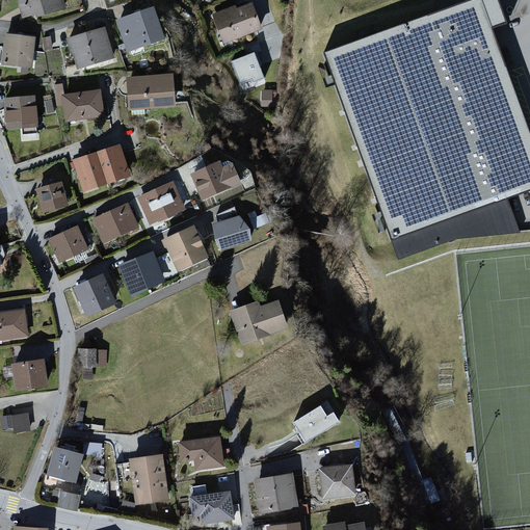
[(15,0),(20,19),(63,9),(61,0),(15,0)]
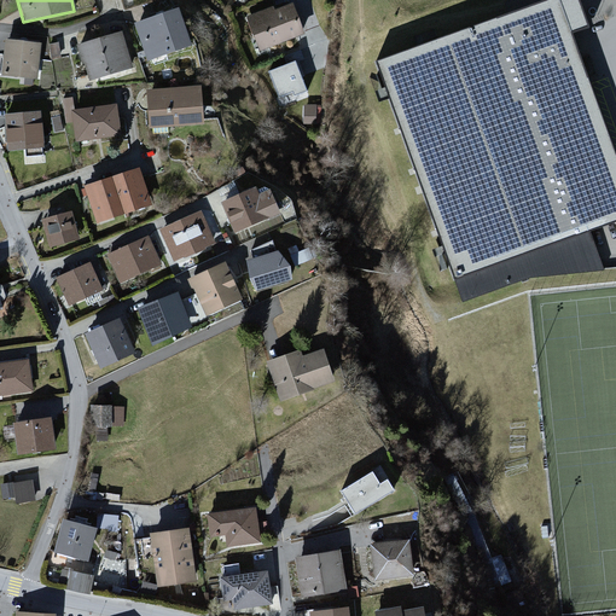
[(585,28),(574,0),(552,0),(375,65),(460,300),(526,278),(600,269),(588,233),(615,221),(615,167),(569,34),(585,28)]
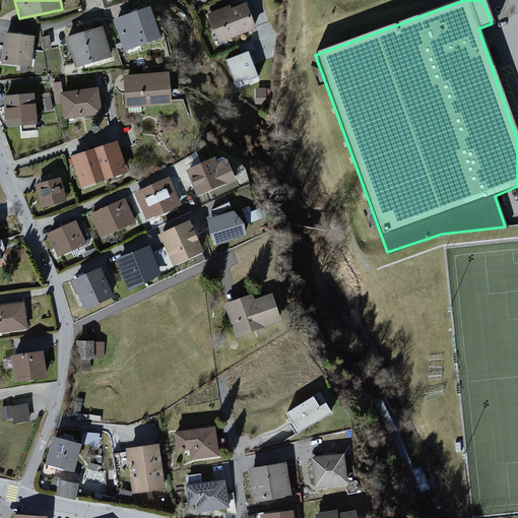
[(229,6),(207,13),(217,43),(255,29),(246,2),(230,8),(229,6)]
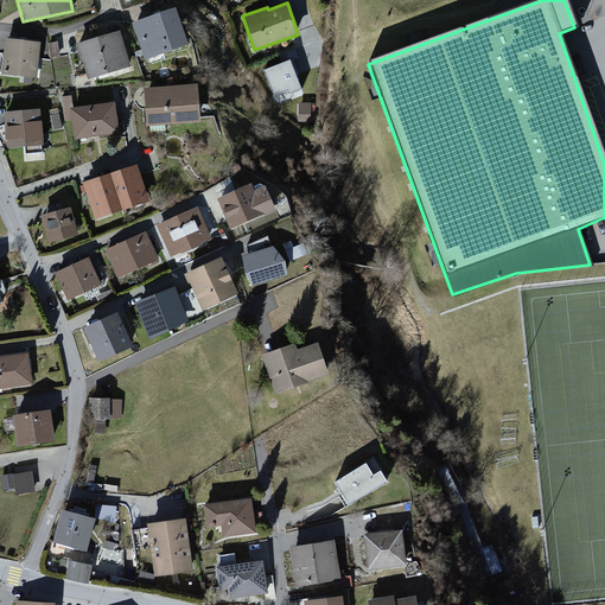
[(176,6),(132,20),(145,61),(189,45),(176,6)]
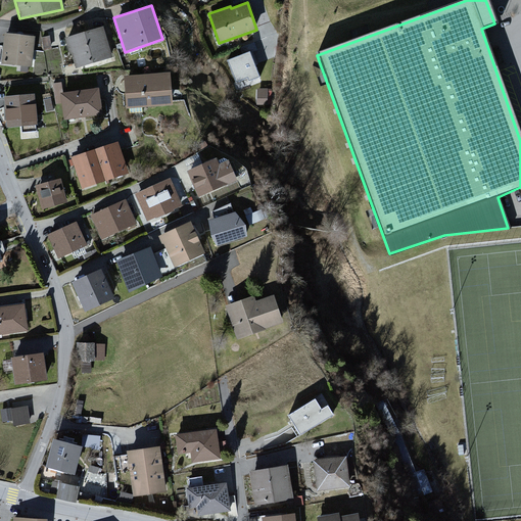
[(102,25),(65,37),(75,67),(112,55),(102,25)]
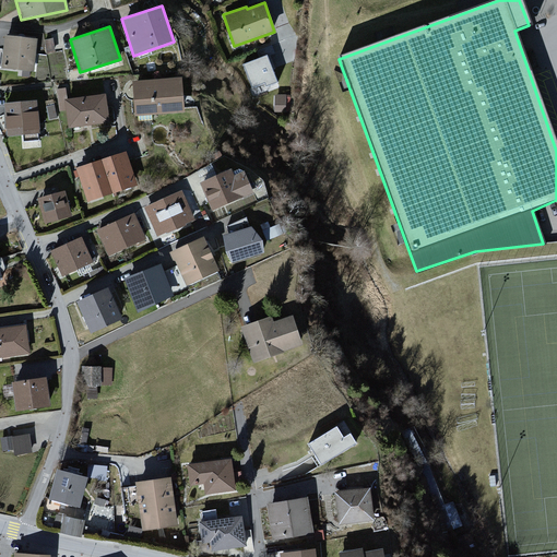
[(37,39),(4,35),(0,68),(34,71),(37,39)]
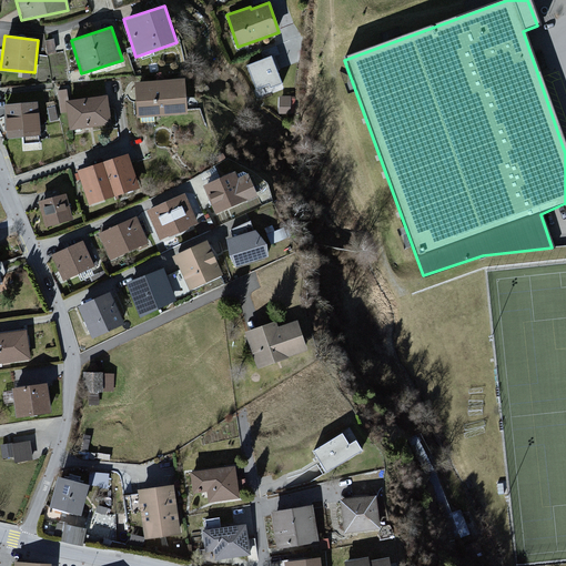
[(269,56),(245,64),(255,94),(280,87),(269,56)]
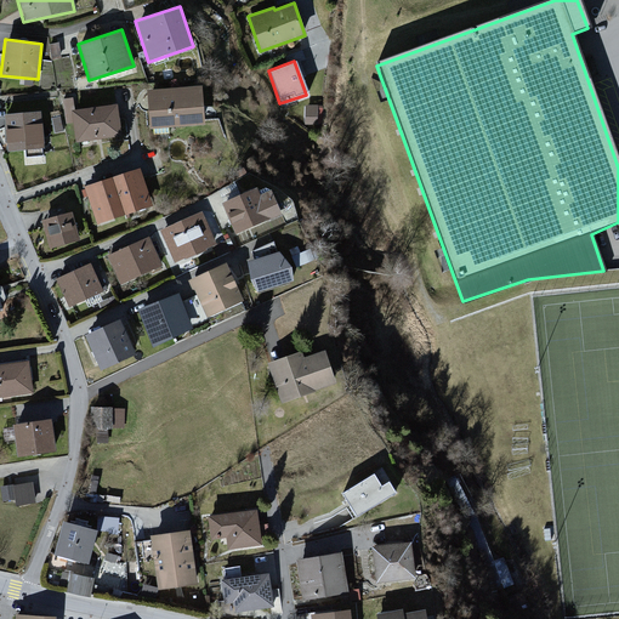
[(202,85),(148,90),(152,128),(205,123),(202,85)]
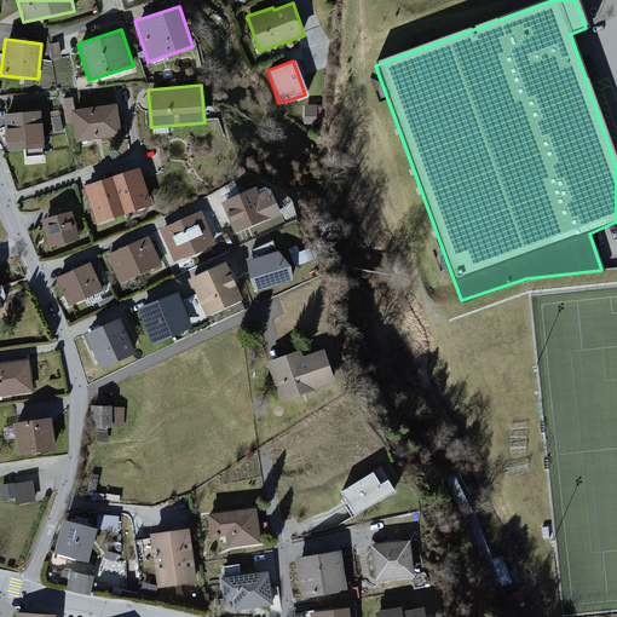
[(115,103),(70,110),(74,140),(120,133),(115,103)]
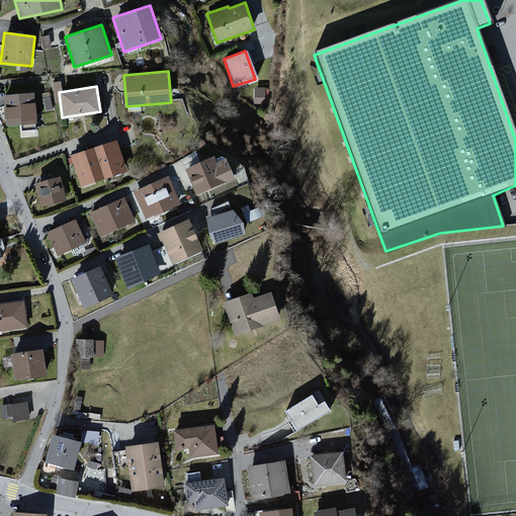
[(265,88),(254,88),(253,103),(264,104),(265,88)]
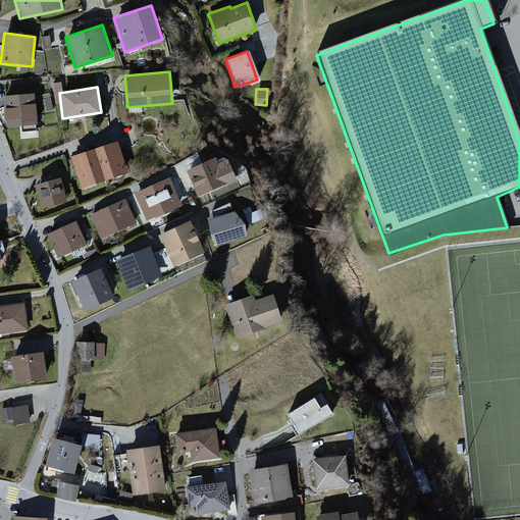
[(35,95),(5,96),(7,127),(37,126),(35,95)]
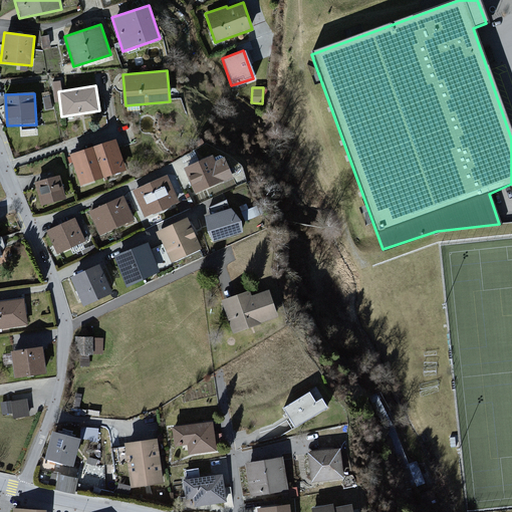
[(115,139),(70,155),(82,187),(128,171),(115,139)]
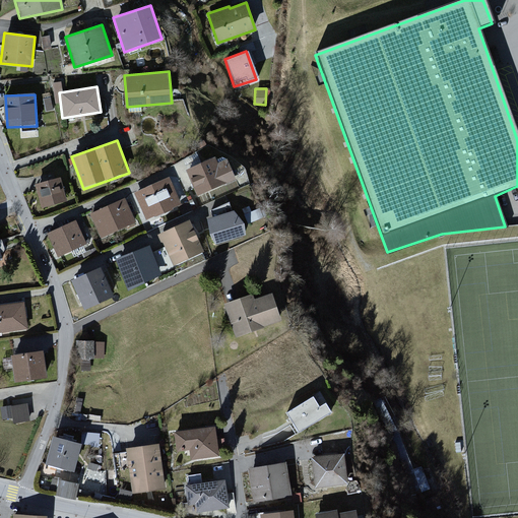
[(214,155),(185,170),(197,195),(235,178),(225,156),(216,160),(214,155)]
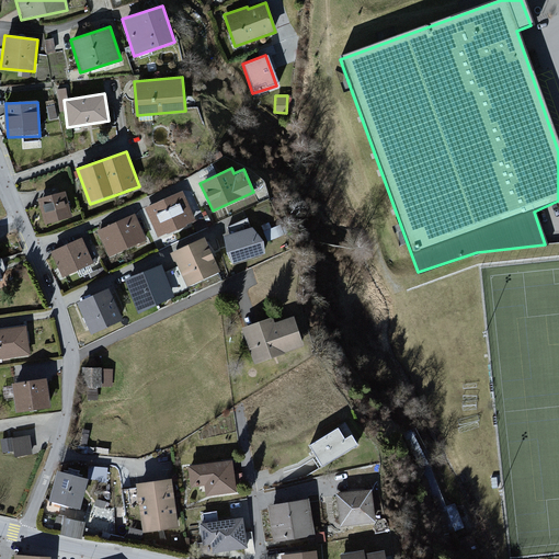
[(183,191),(145,208),(158,238),(196,220),(183,191)]
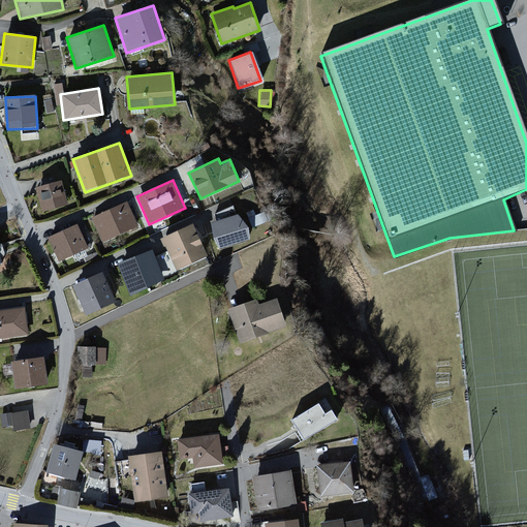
[(62,182),(35,188),(41,211),(67,204),(62,182)]
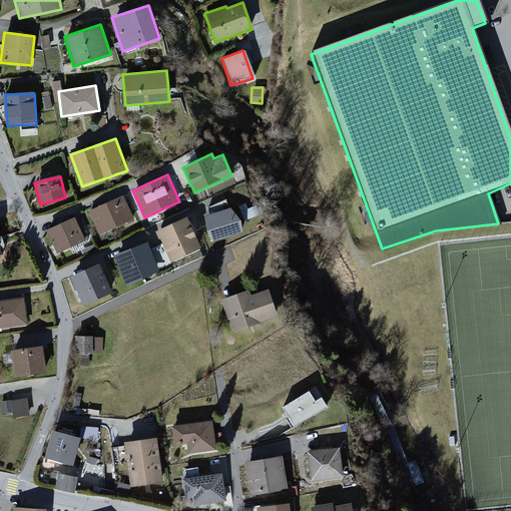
[(122,194),(87,209),(99,235),(134,219),(122,194)]
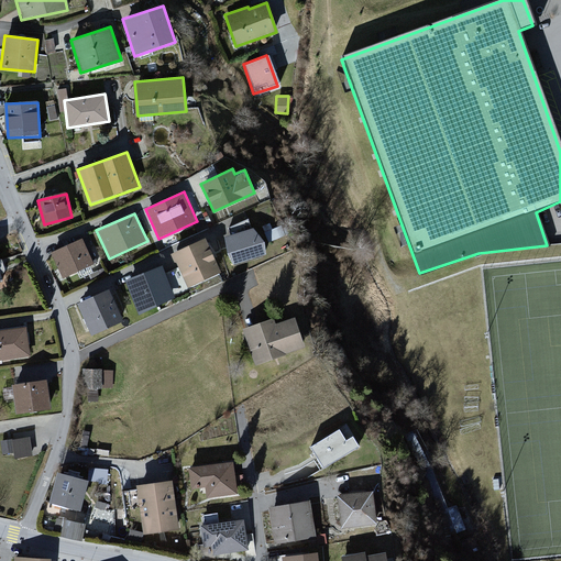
[(221,235),(230,264),(264,254),(255,226),(221,235)]
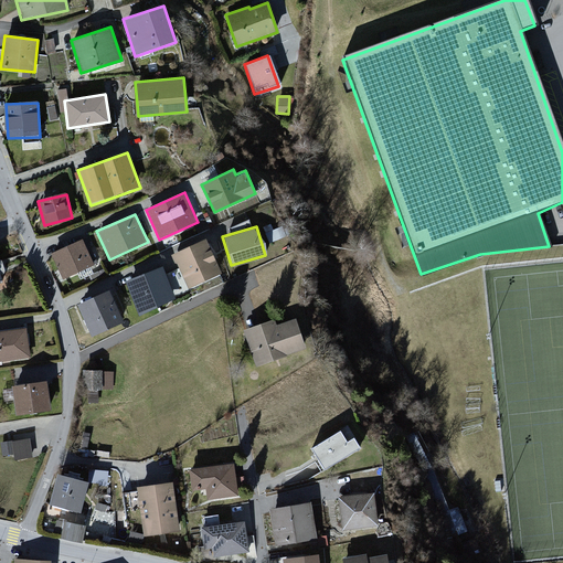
[(83,240),(52,254),(64,279),(95,264),(83,240)]
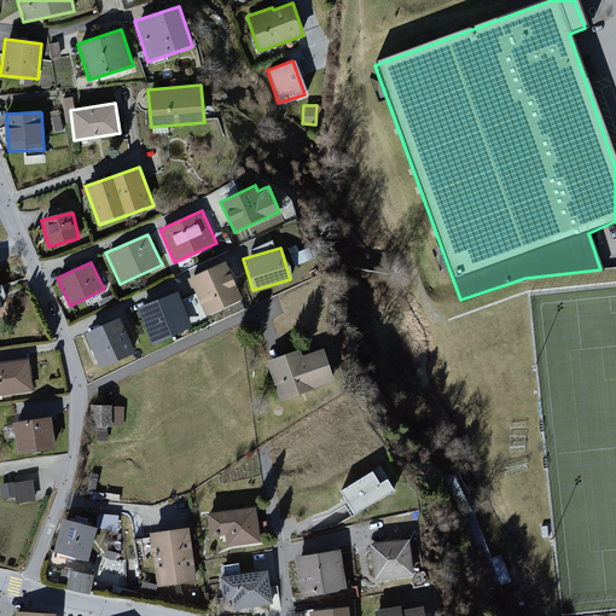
[(225,263),(189,282),(207,317),(243,298),(225,263)]
